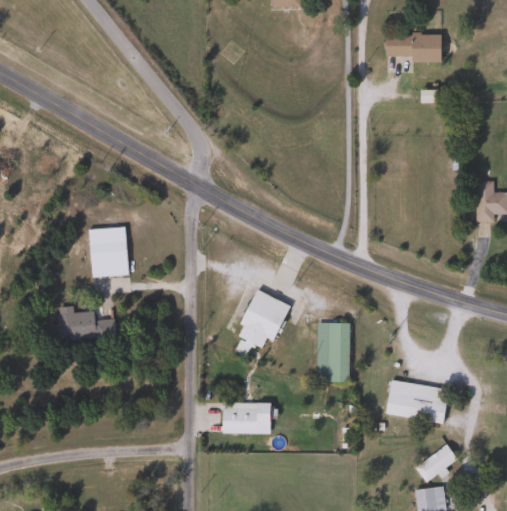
[(441,60),(386,60),(386,34),(441,34),(441,60)]
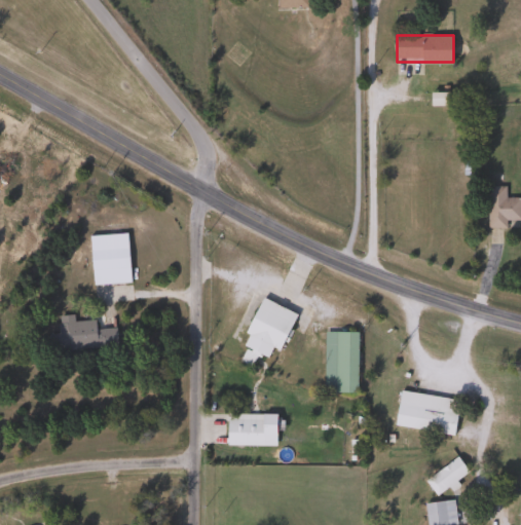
[(507,186),(507,197),(520,197),(520,227),(489,227),(489,186),(507,186)]
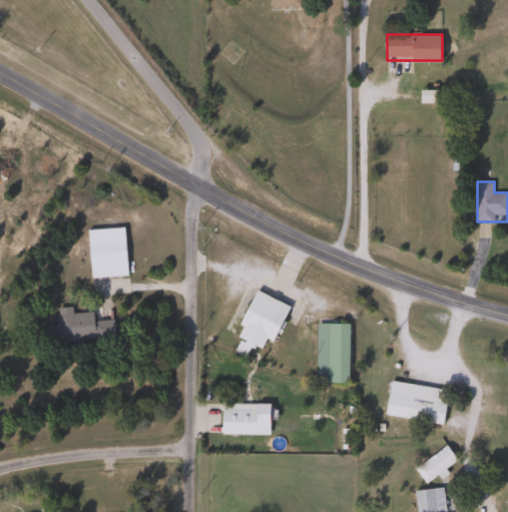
[(127,276),(91,277),(89,228),(126,227),(127,276)]
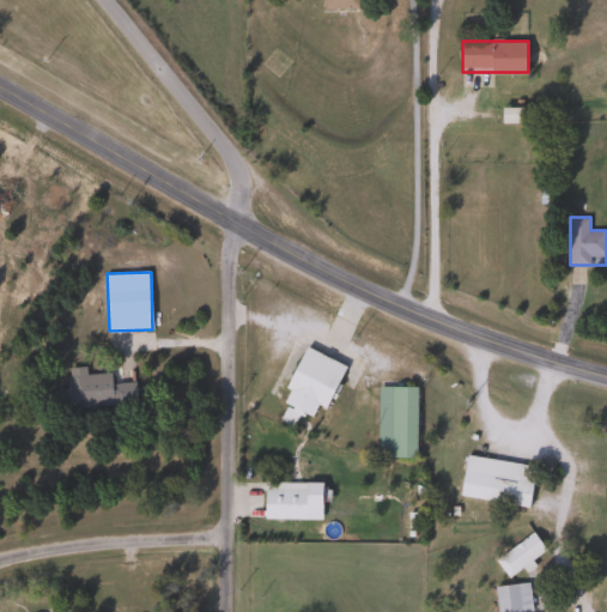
[(329,408),(320,405),(314,417),(303,412),(296,428),(281,420),(289,404),(284,401),(307,347),(348,365),(329,408)]
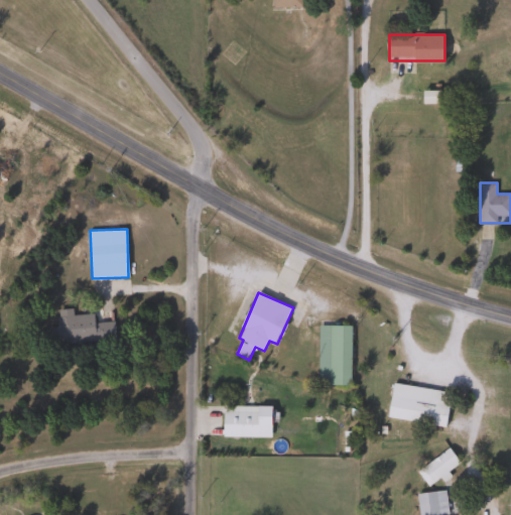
[(75,314),(95,313),(96,323),(115,322),(116,341),(51,344),(51,329),(59,328),(58,309),(74,308),(75,314)]
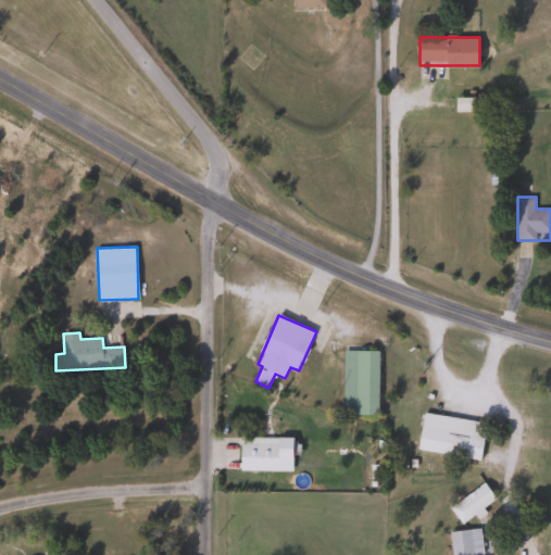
[(380,350),(379,413),(345,413),(345,350),(380,350)]
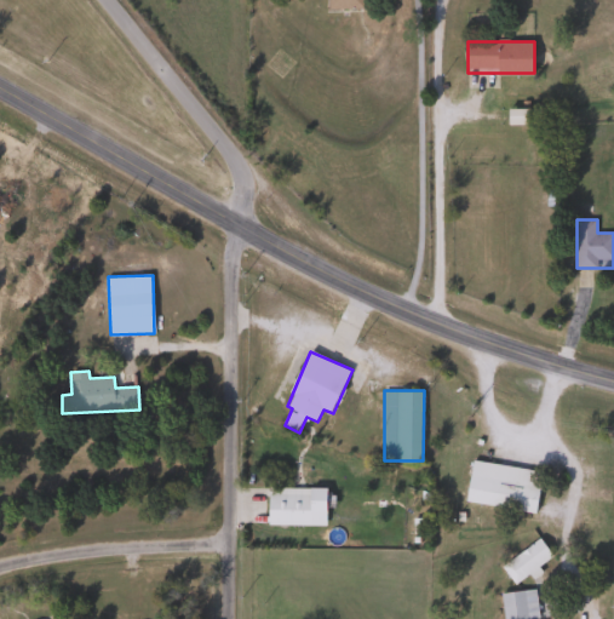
[(544,471),(537,513),(468,502),(474,460),(544,471)]
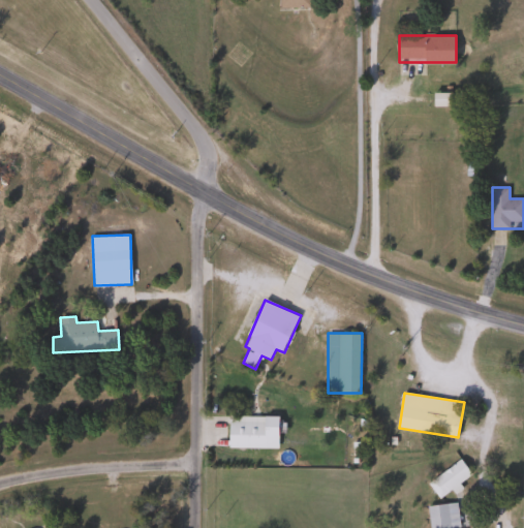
[(279,415),(279,447),(230,447),(230,415),(279,415)]
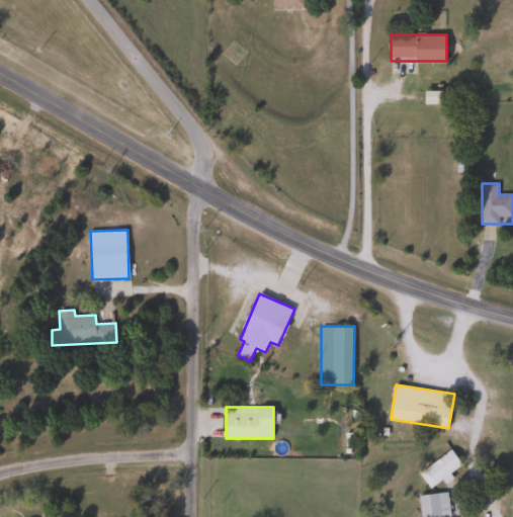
[(421,472),(451,449),(463,464),(432,488),(421,472)]
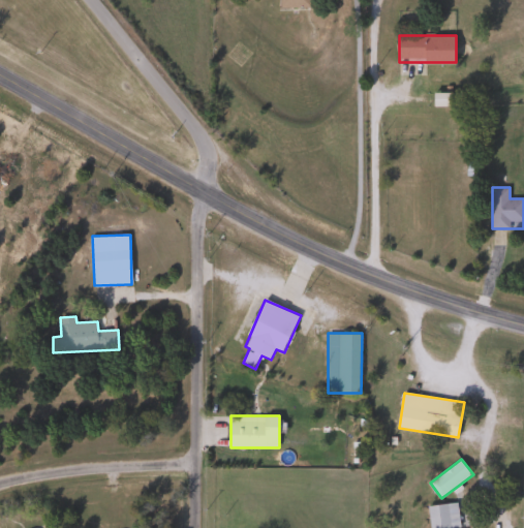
[(451,527),(431,527),(429,505),(459,503),(461,527),(451,527)]
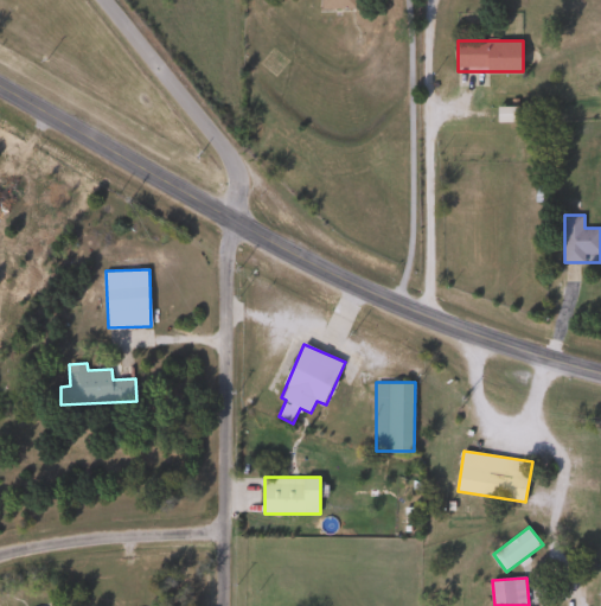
All buildings are outlined.
